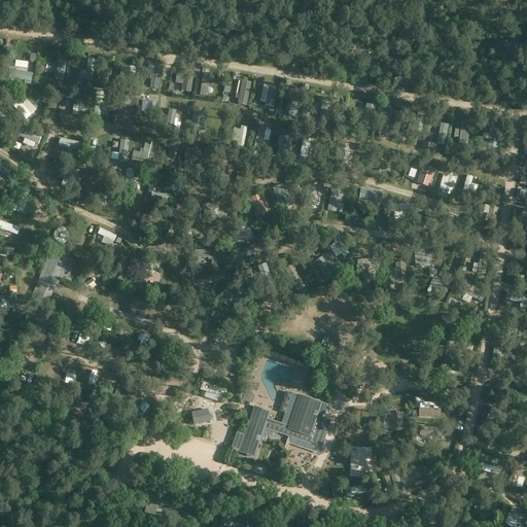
[(56,71),(55,76),(55,79),(62,80),(66,59),(58,58),(56,71)]
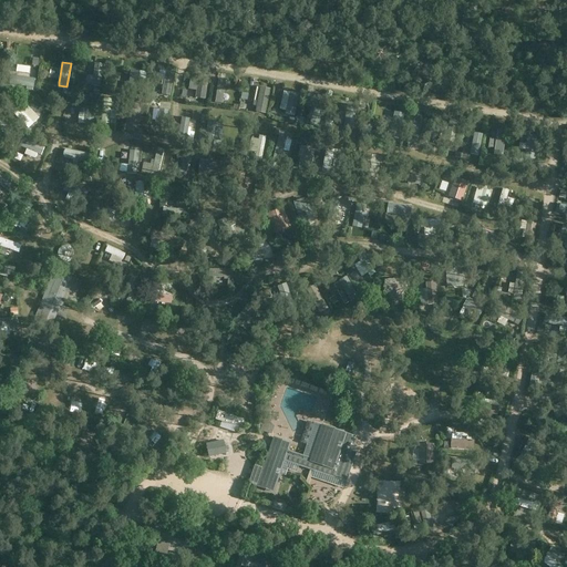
[(85,92),(88,92),(90,84),(86,84),(90,69),(81,66),(76,90),(85,92)]
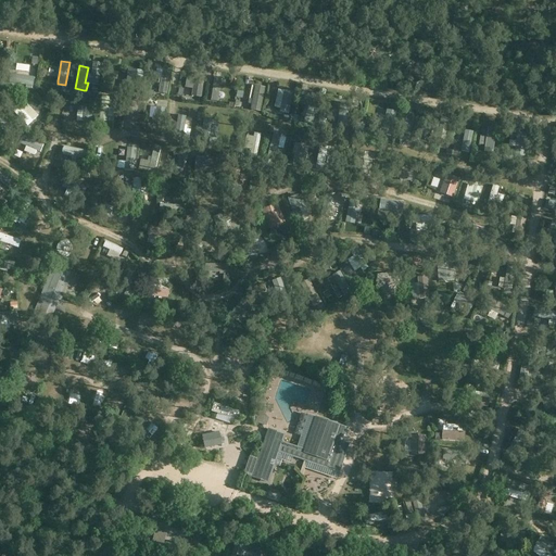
[(163,68),(161,78),(160,78),(159,84),(161,84),(159,93),(167,95),(172,71),(163,68)]
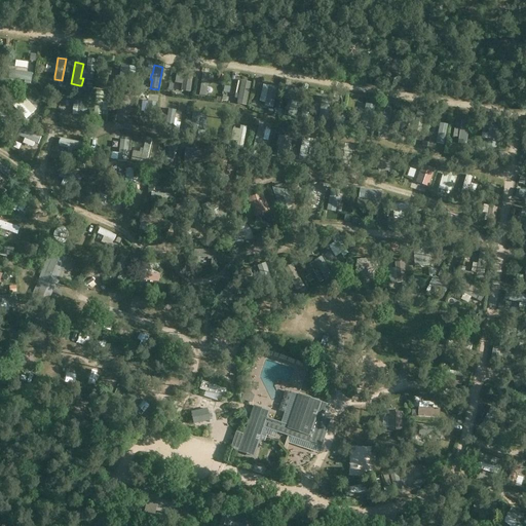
[(116,77),(115,83),(134,85),(136,68),(121,66),(120,78),(116,77)]
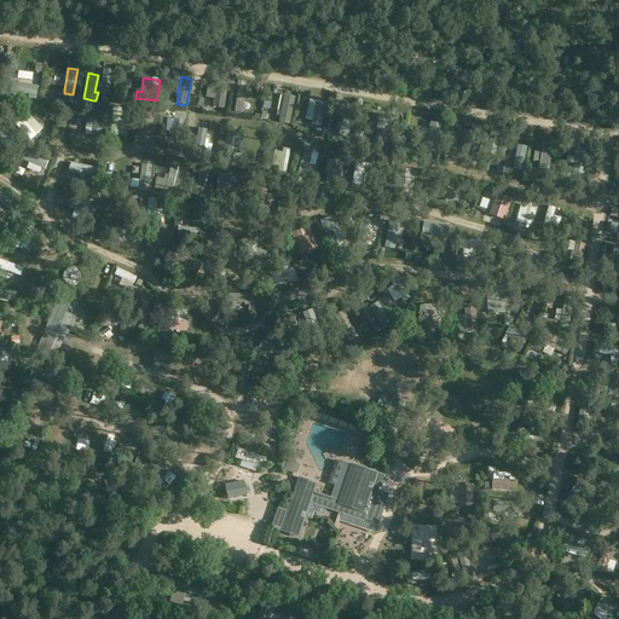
[(215,98),(214,106),(225,108),(230,84),(219,81),(218,86),(209,85),(207,97),(215,98)]
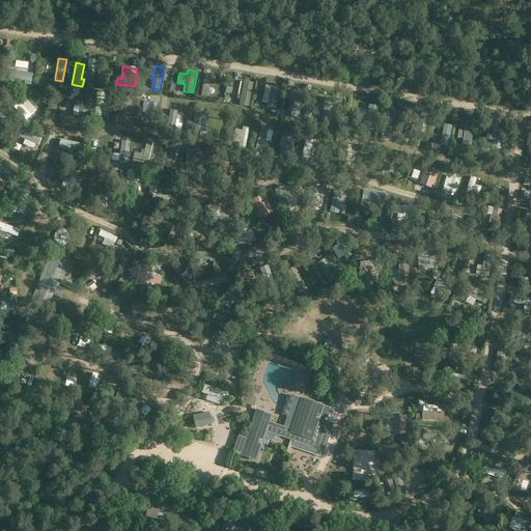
[(30,74),(17,73),(17,71),(12,71),(12,72),(7,72),(6,79),(29,81),(30,74)]
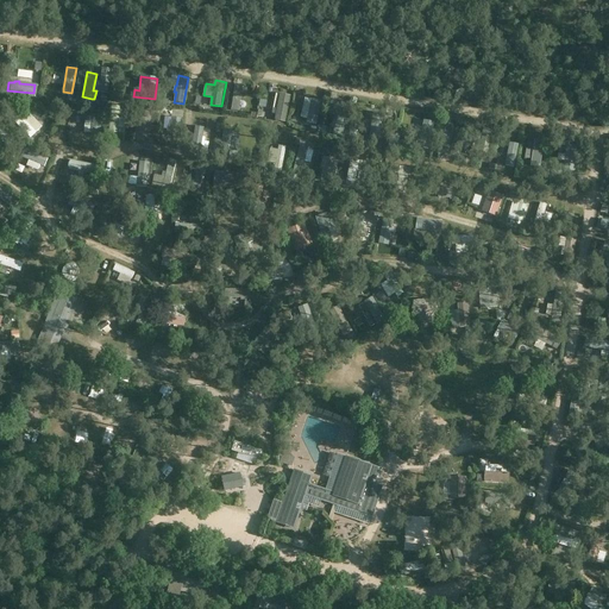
[(244,85),(237,83),(232,114),(239,115),(244,85)]
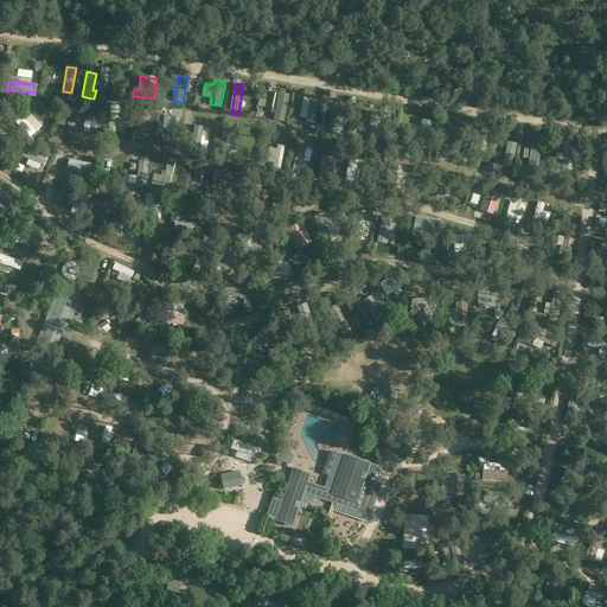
[(109,133),(117,133),(120,106),(112,104),(109,133)]
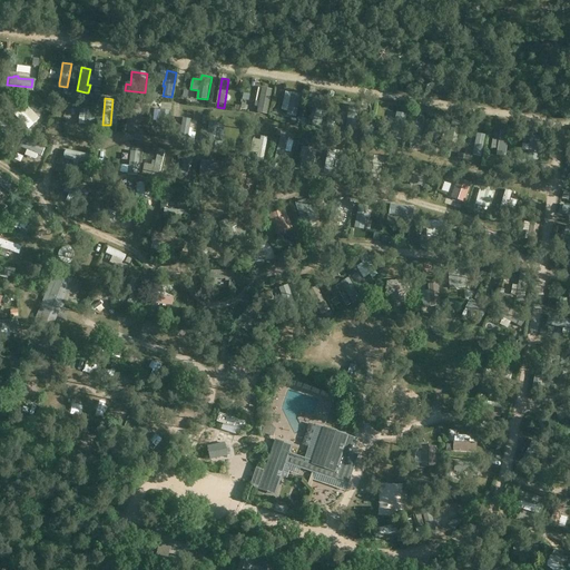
[(283,98),(277,117),(284,118),(290,100),(283,98)]
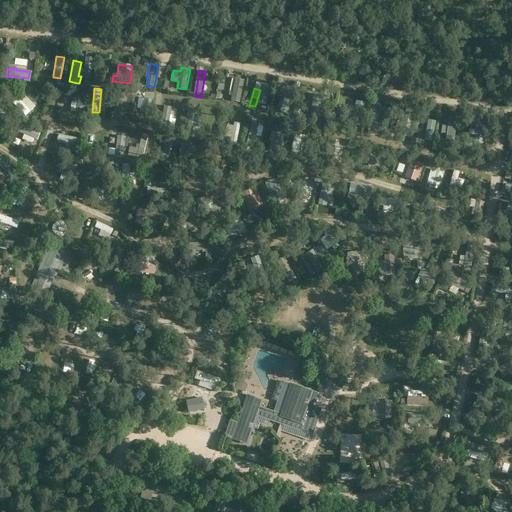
[(287,91),(282,105),(280,104),(279,108),(281,109),(280,112),(287,115),(294,93),(287,91)]
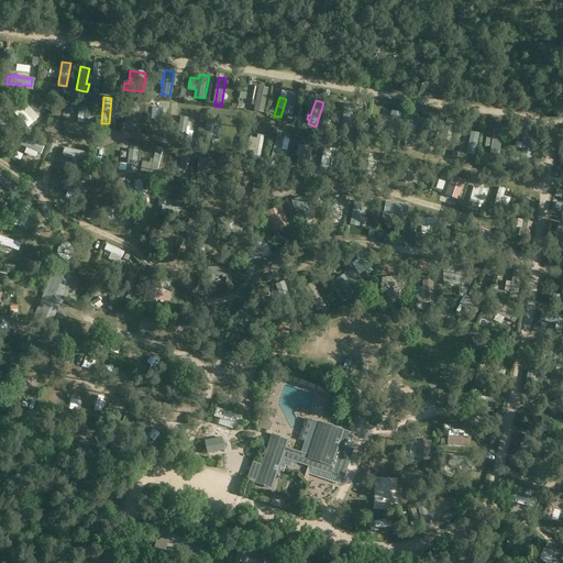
[(143,114),(136,112),(139,105),(130,102),(124,122),(133,124),(134,122),(141,124),(143,114)]
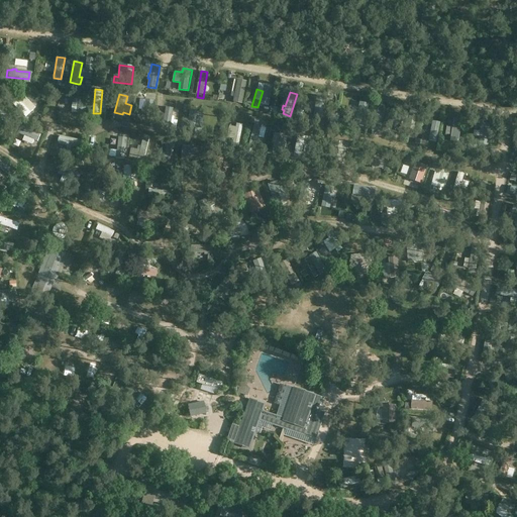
[(18,98),(13,103),(26,117),(36,107),(25,96),(20,100),(18,98)]
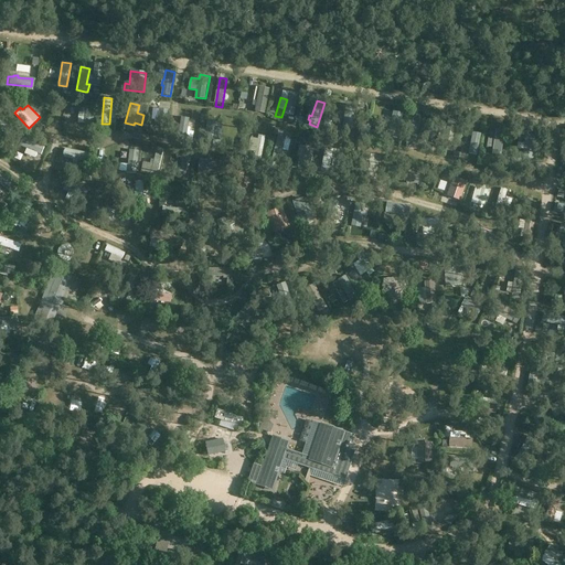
[(84,124),(94,125),(95,106),(85,106),(84,124)]
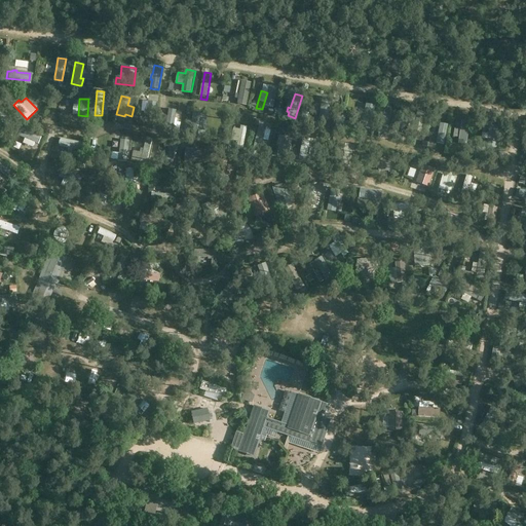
[(157,102),(151,101),(151,103),(146,102),(145,114),(149,115),(148,124),(154,125),(157,102)]
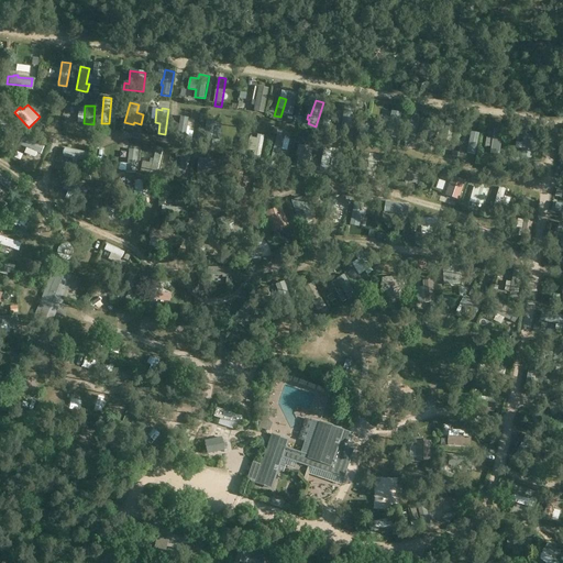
[(348,108),(345,118),(342,117),(342,122),(344,122),(343,130),(350,131),(354,109),(348,108)]
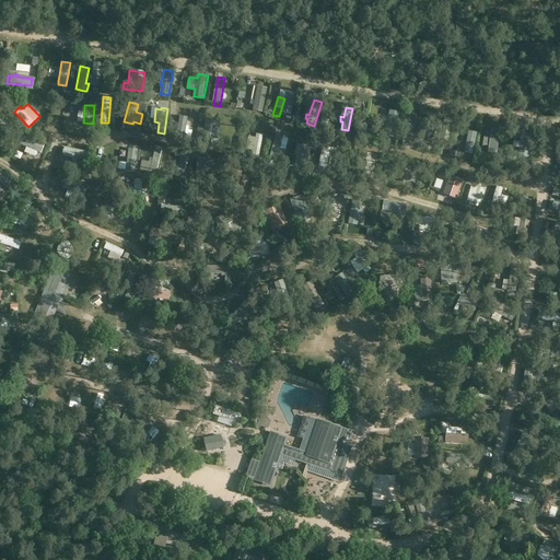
[(399,113),(391,111),(385,133),(394,136),(399,113)]
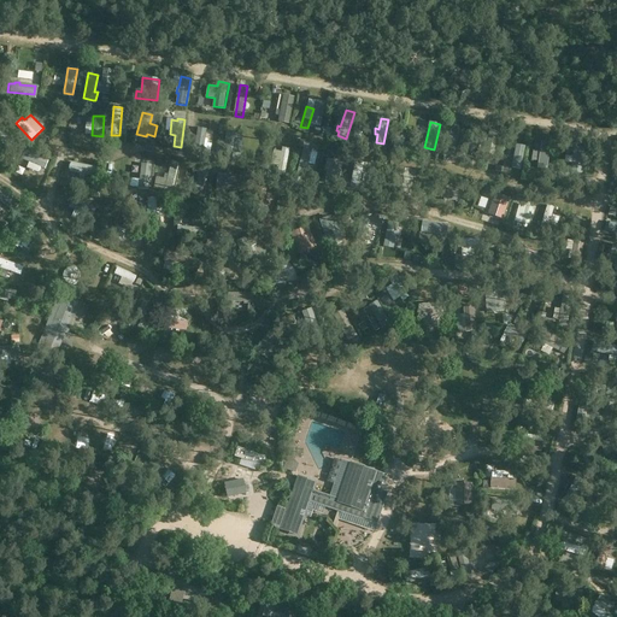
[(0,128),(0,140),(7,148),(13,144),(0,128)]
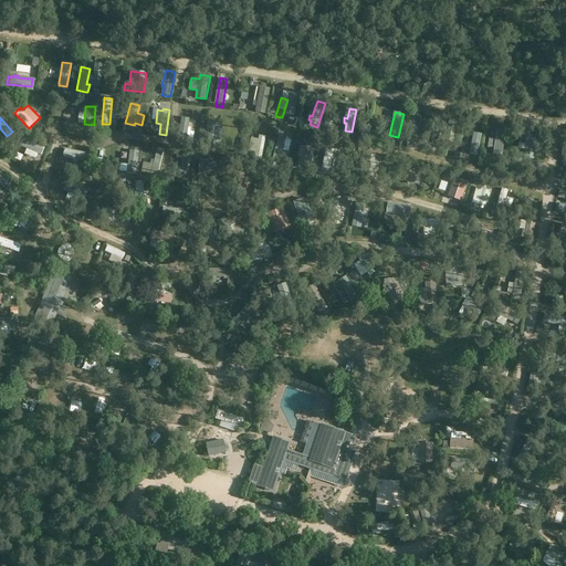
[(534,134),(526,134),(526,149),(521,149),(521,161),(534,161),(534,134)]
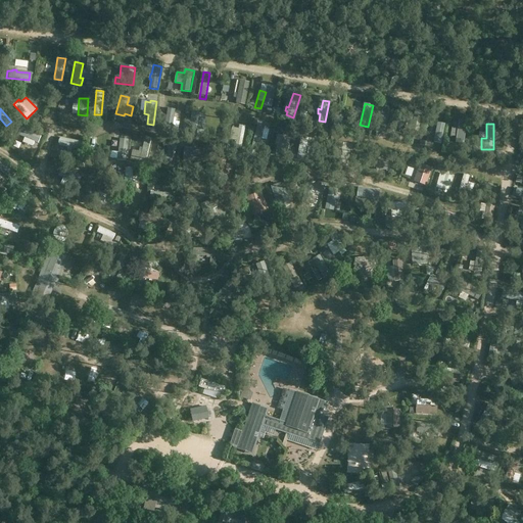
[(259,150),(264,135),(266,135),(267,131),(265,130),(266,127),(257,125),(251,148),(259,150)]
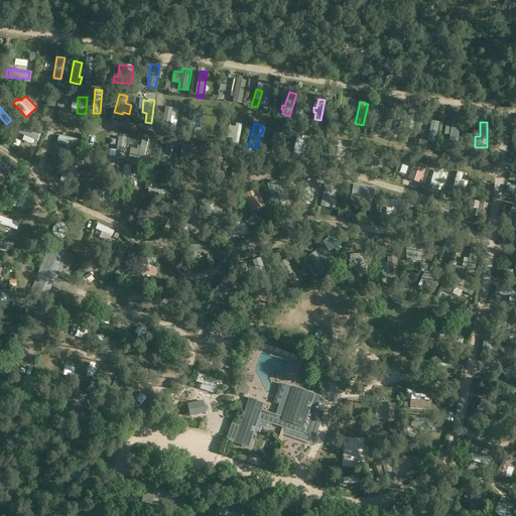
[(20,125),(17,133),(24,136),(22,141),(27,143),(28,141),(33,143),(34,140),(35,140),(38,141),(41,134),(20,125)]
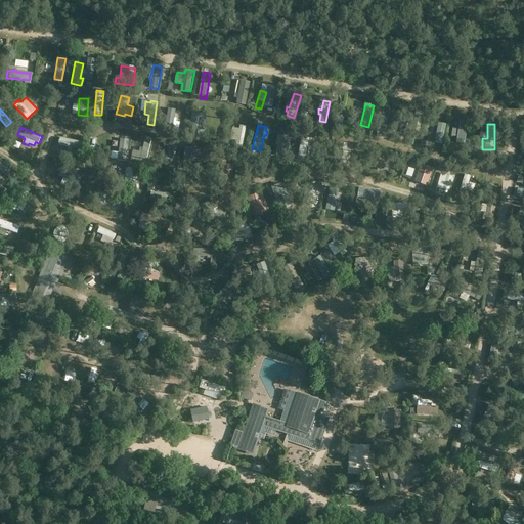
[(153,138),(146,136),(143,148),(141,147),(140,151),(133,149),(131,161),(146,165),(153,138)]
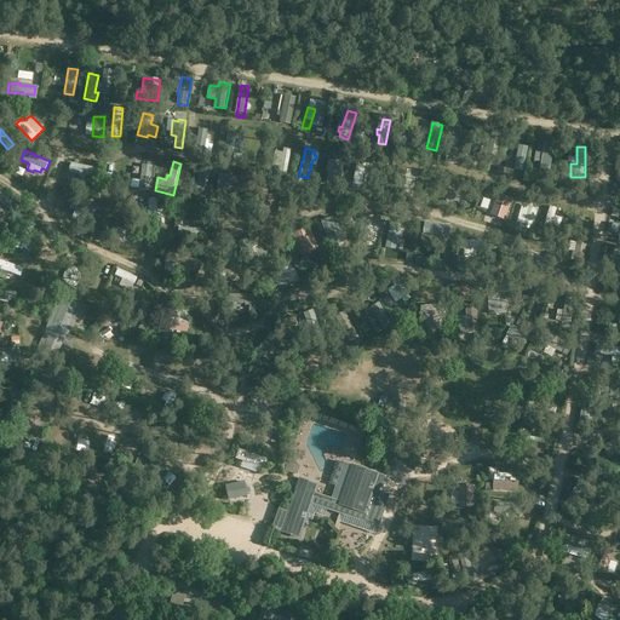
[(126,167),(119,166),(115,190),(122,191),(126,167)]
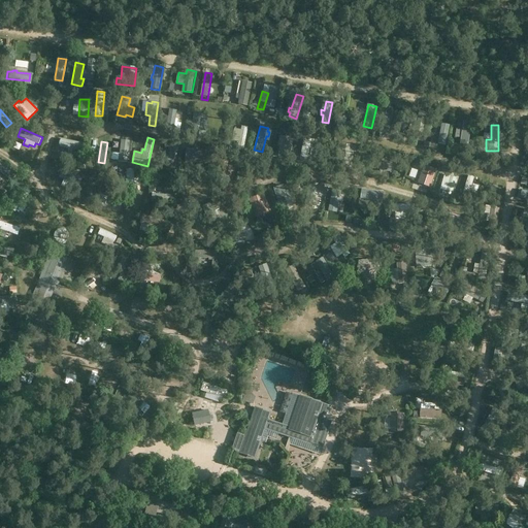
[(166,170),(172,171),(178,143),(173,142),(171,150),(165,149),(163,157),(169,158),(166,170)]
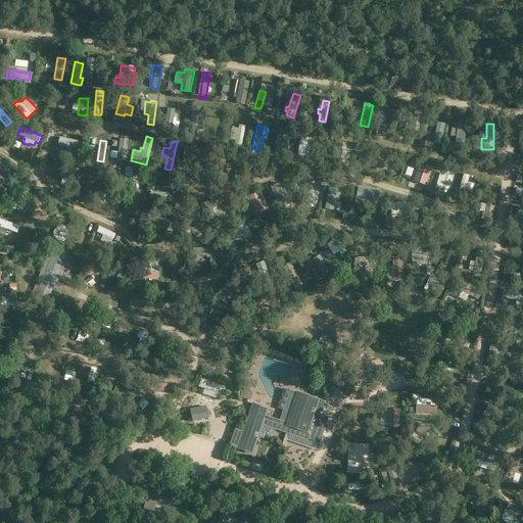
[(126,168),(127,144),(119,144),(119,168),(126,168)]
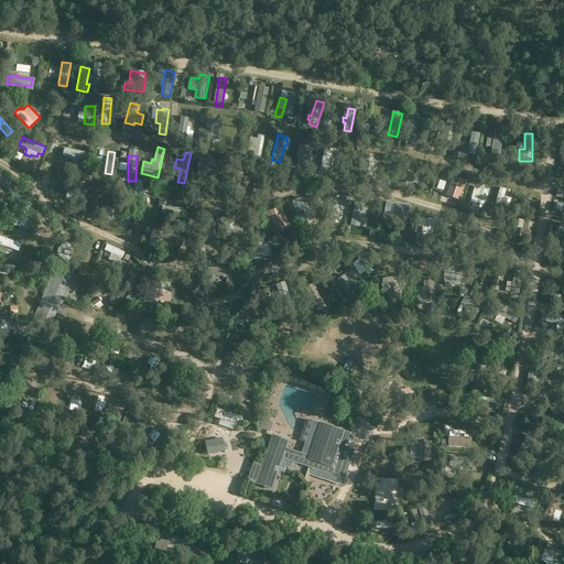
[(220,176),(223,163),(223,162),(198,159),(197,173),(220,176)]
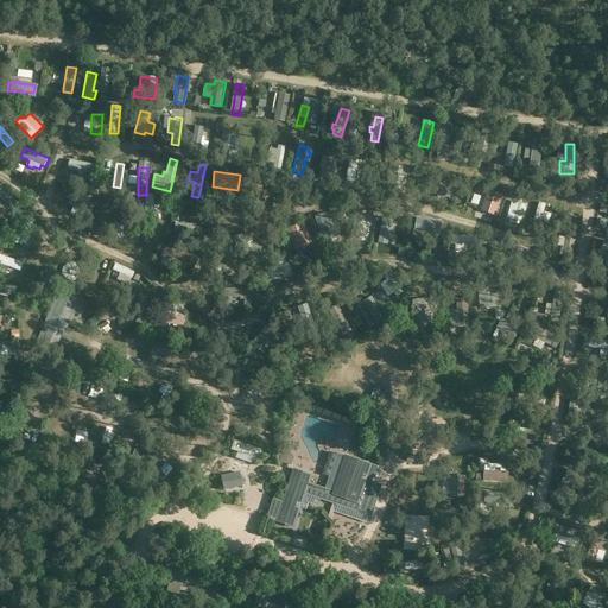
[(437,197),(451,198),(451,179),(444,178),(443,182),(438,182),(437,197)]
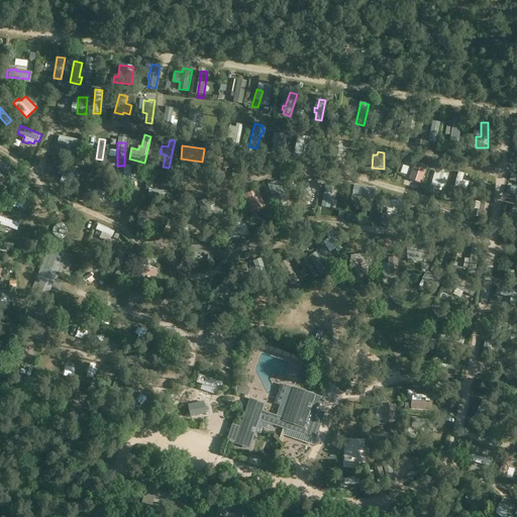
[(17,171),(0,157),(0,169),(12,178),(17,171)]
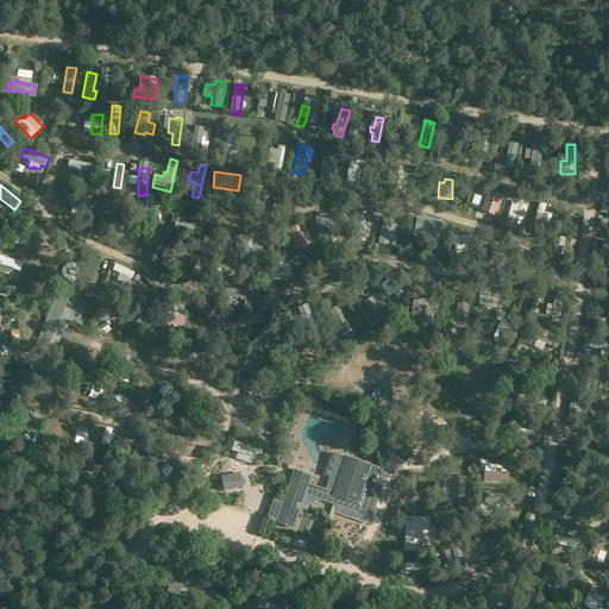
[(482,213),(496,217),(502,196),(488,192),(482,213)]
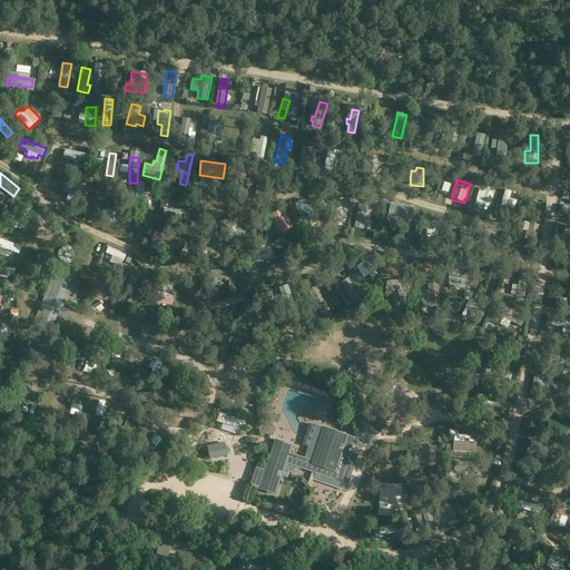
[(66,192),(84,198),(86,190),(69,185),(66,192)]
